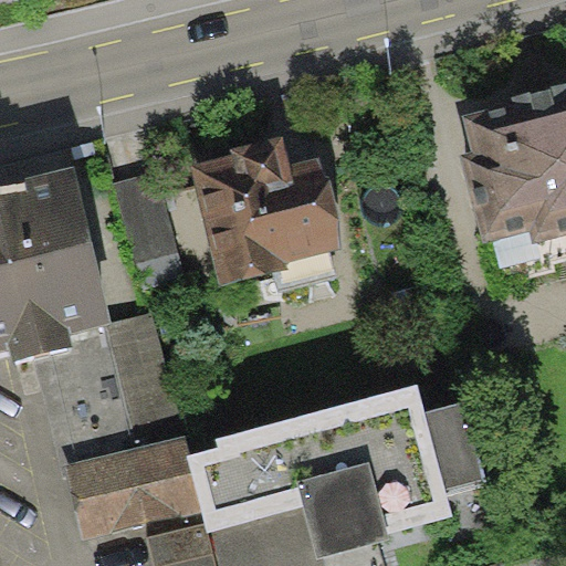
[(565,234),(565,87),(461,114),(469,145),(458,148),(474,218),(479,217),(484,241),(530,231),(533,243),(565,234)]
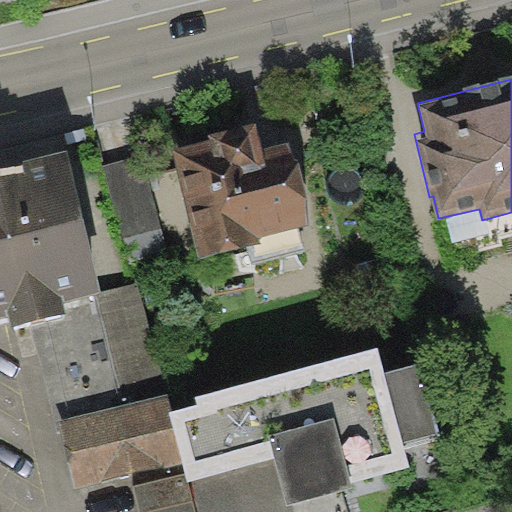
[(210,139),(173,149),(200,259),(259,244),(257,238),(311,224),(290,142),(263,149),(256,120),(208,132),(210,139)]
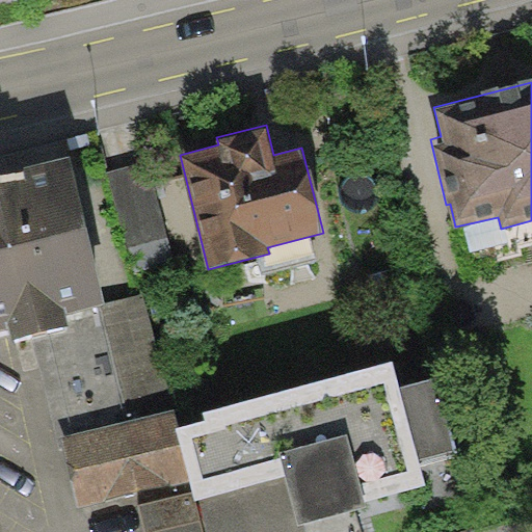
[(104,302),(70,157),(0,174),(0,330),(8,328),(11,340),(68,326),(64,313),(99,303),(104,302)]
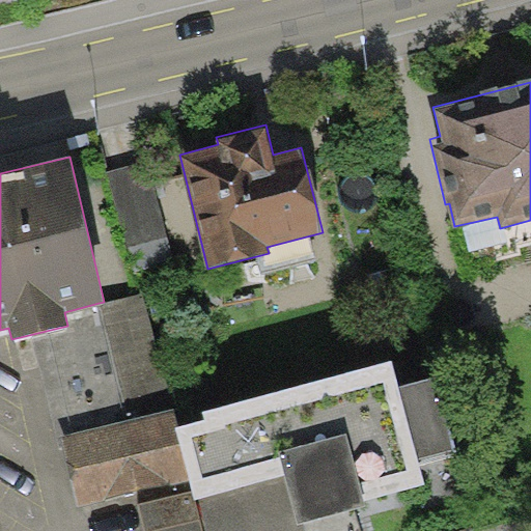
[(148,160),(108,171),(134,270),(175,258),(148,160)]
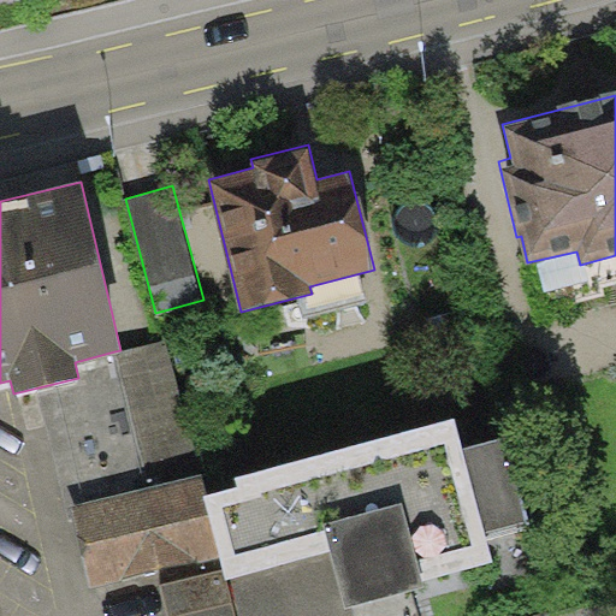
[(166,338),(120,350),(114,351),(150,487),(201,474),(166,338)]
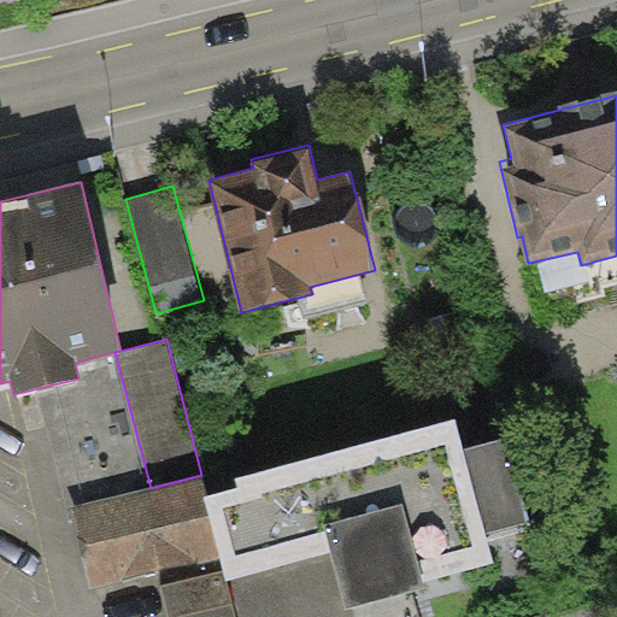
[(457,418),(236,476),(240,487),(205,495),(221,557),(224,571),(227,580),(231,579),(241,616),(354,616),(352,606),(423,588),(421,581),(495,562),(487,532),(528,522),(505,439),(464,448),(457,418)]
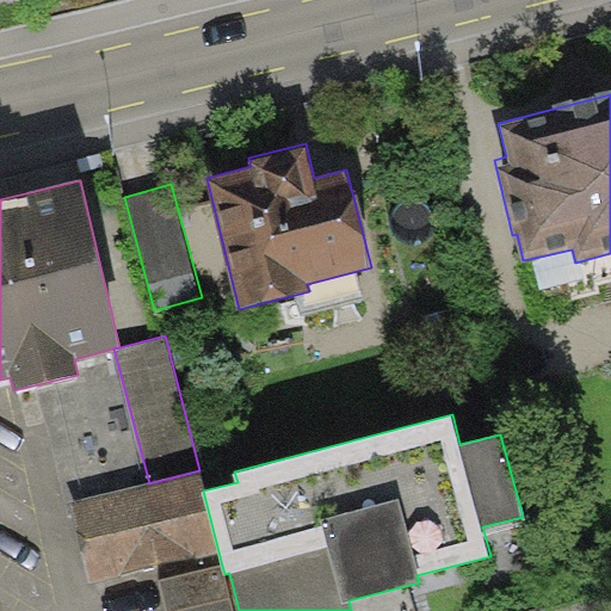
[(218,551),(203,491),(199,470),(149,483),(68,504),(88,584),(218,551)]
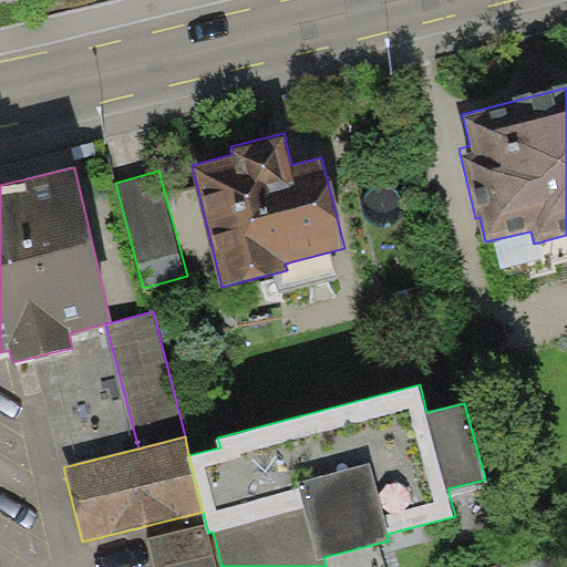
[(216,566),(208,533),(206,525),(150,538),(155,566),(216,566)]
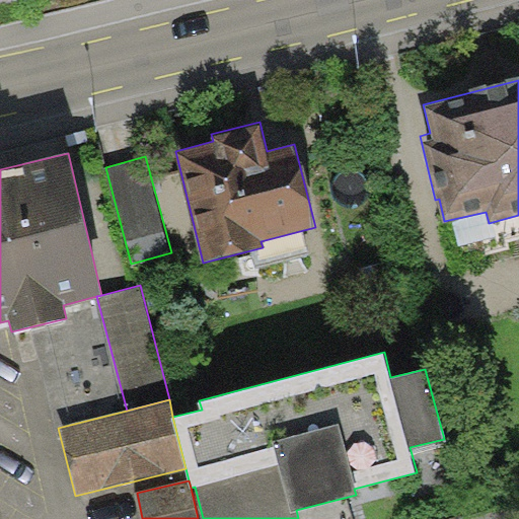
All buildings are outlined.
